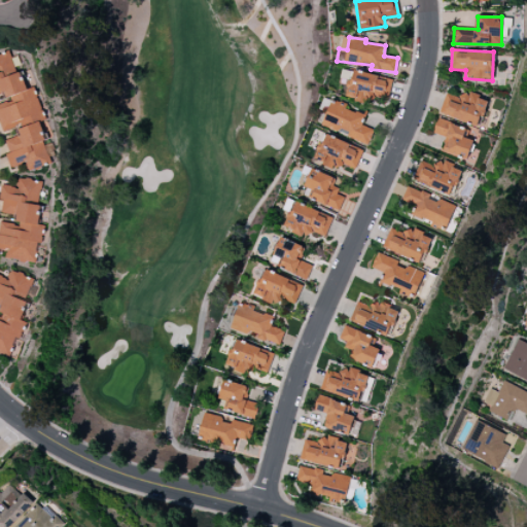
[(0,103),(0,125),(2,132),(15,128),(14,125),(43,115),(34,86),(27,89),(22,72),(18,73),(10,50),(0,54),(0,95),(5,94),(8,101),(0,103)]
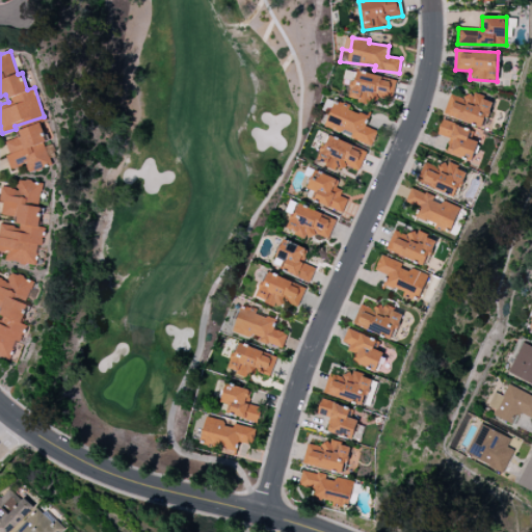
[(396,80),(355,71),(349,99),(376,104),(377,97),(392,100),(396,80)]
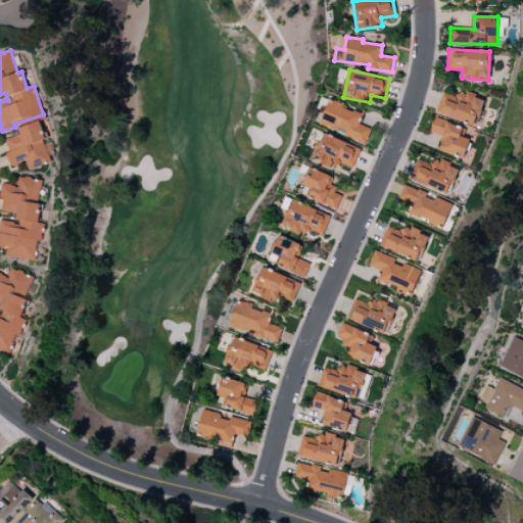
[(435,111),(475,126),(484,99),(459,90),(456,98),(442,93),(435,111)]
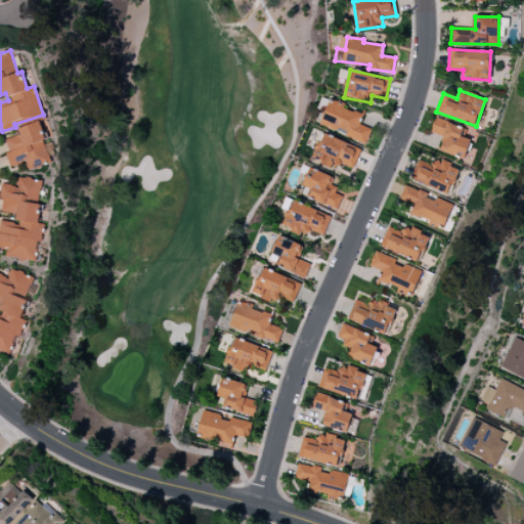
[(319,125),(366,143),(372,129),(359,124),(363,114),(329,100),(319,125)]
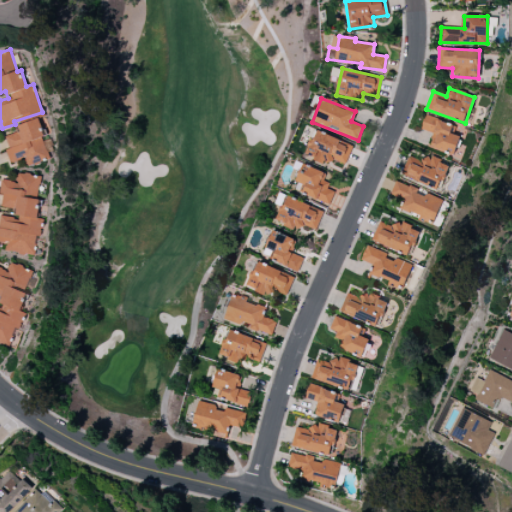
[(430,149),(455,153),(458,135),(450,134),(452,121),(424,117),(422,131),(432,132),(430,149)]
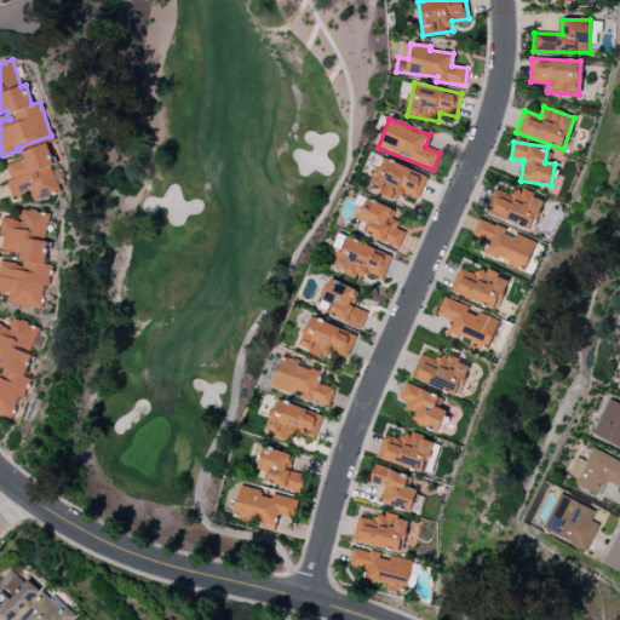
[(6,165),(11,179),(7,181),(11,196),(30,191),(33,200),(58,193),(51,166),(55,165),(49,143),(19,151),(22,160),(6,165)]
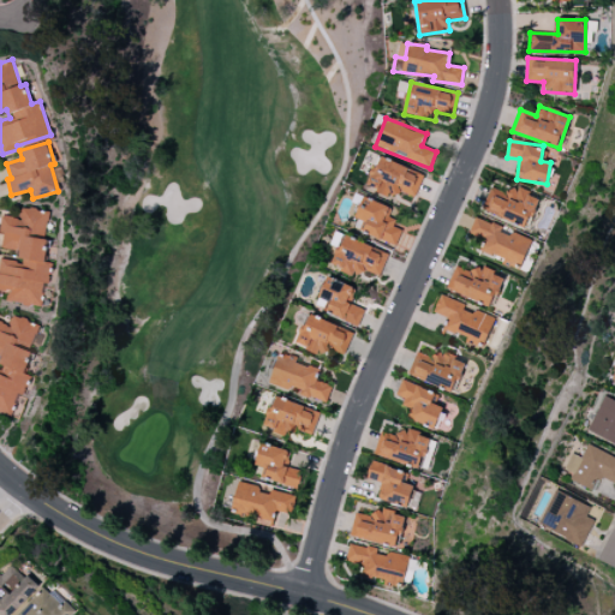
[(415,198),(423,173),(377,157),(366,189),(388,196),(390,190),(415,198)]
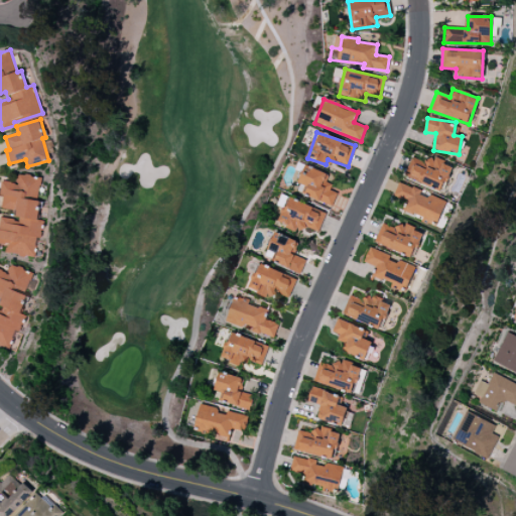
[(404,177),(442,190),(452,165),(426,156),(424,162),(411,157),(404,177)]
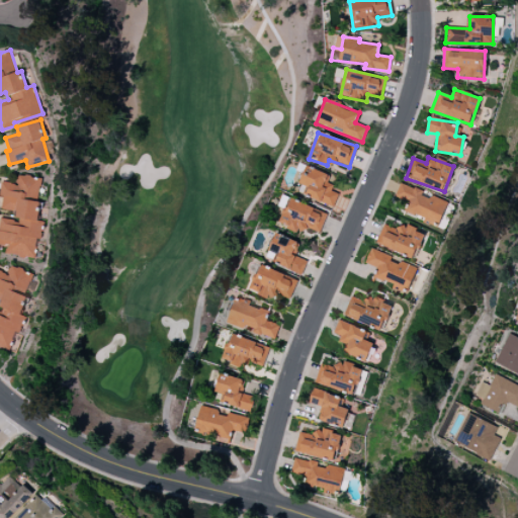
[(326,182),(329,174),(306,165),(298,184),(305,186),(301,194),(333,206),(338,193),(331,190),(333,185),(326,182)]
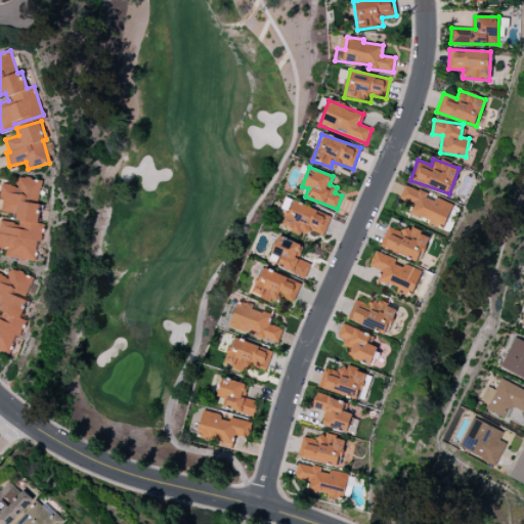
[(37,261),(41,224),(39,224),(42,203),(39,203),(42,180),(17,177),(16,185),(1,184),(0,190),(0,199),(3,199),(1,212),(16,214),(15,222),(0,220),(0,248),(6,249),(5,257),(37,261)]
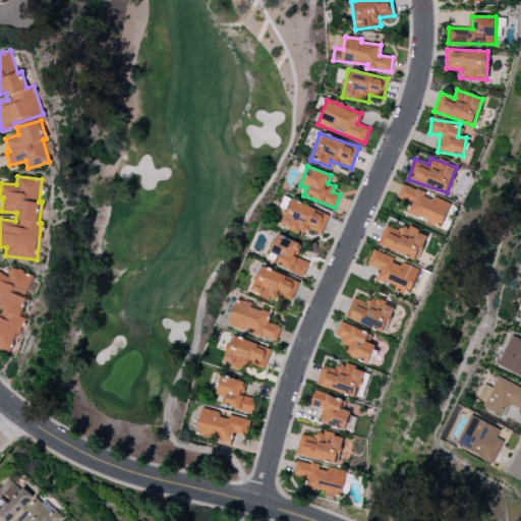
[(450,204),(423,193),(423,192),(402,183),(397,197),(410,203),(406,214),(441,227),(450,204)]
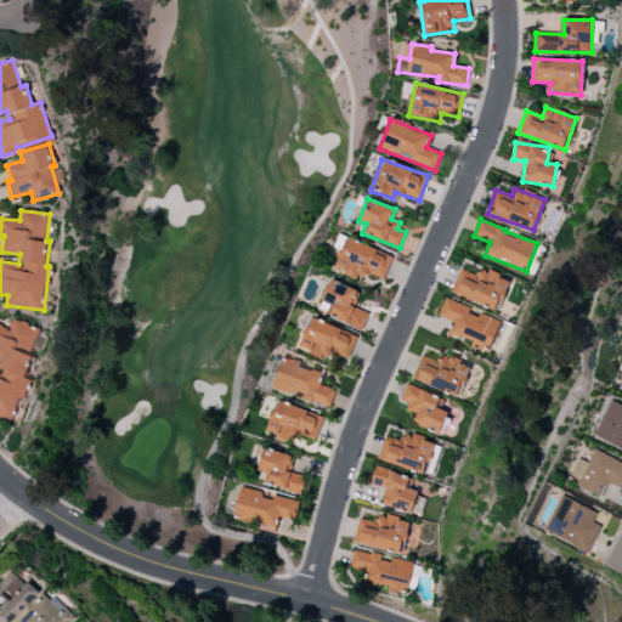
[(393,256),(348,238),(337,266),(382,284),(393,256)]
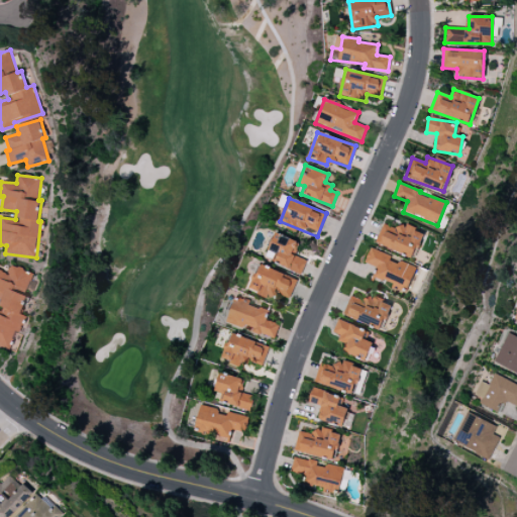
[(375,242),(413,259),(423,232),(399,222),(397,228),(383,223),(375,242)]
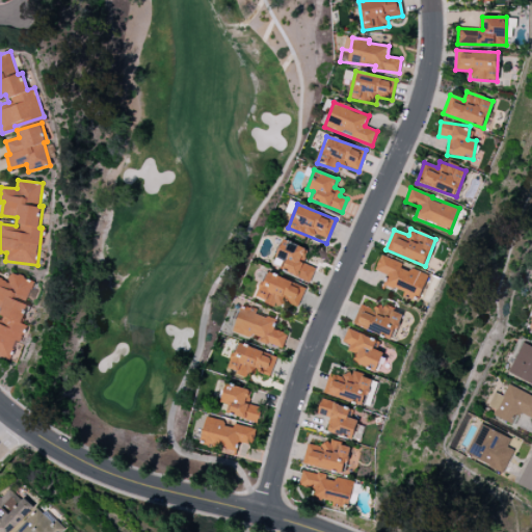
[(310,282),(315,267),(302,263),(308,248),(283,239),(276,257),(286,260),(282,272),(310,282)]
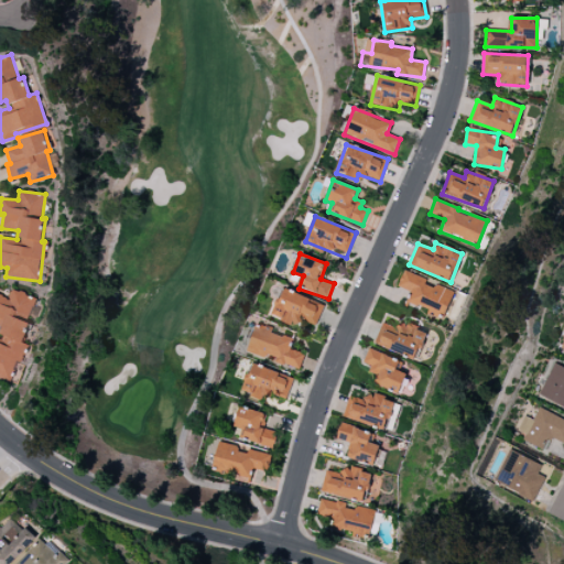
[(443,320),(454,292),(436,284),(403,272),(398,286),(410,291),(407,302),(429,311),(427,313),(443,320)]
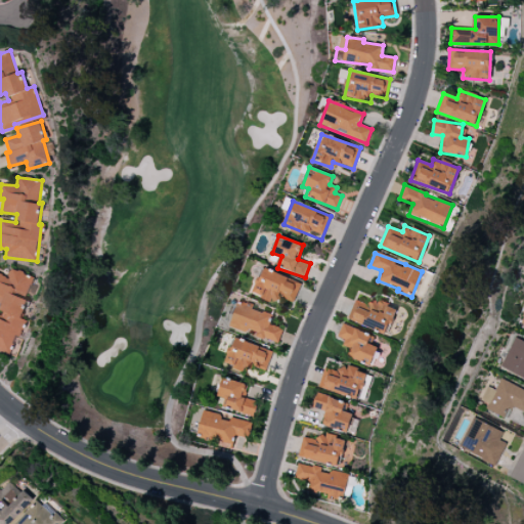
[(0,350),(9,354),(15,336),(20,338),(27,320),(22,318),(28,300),(26,300),(33,276),(10,268),(7,276),(0,273),(0,350)]
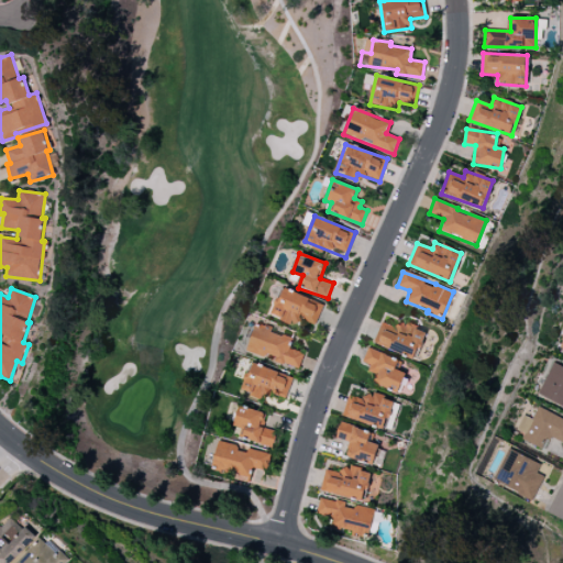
[(316,324),(323,304),(282,288),(272,316),(297,326),(299,319),(316,324)]
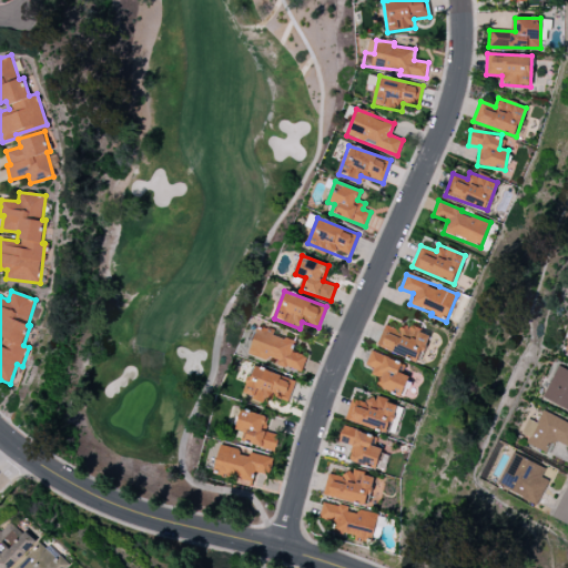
[(376,344),(417,364),(430,336),(402,323),(398,331),(385,325),(376,344)]
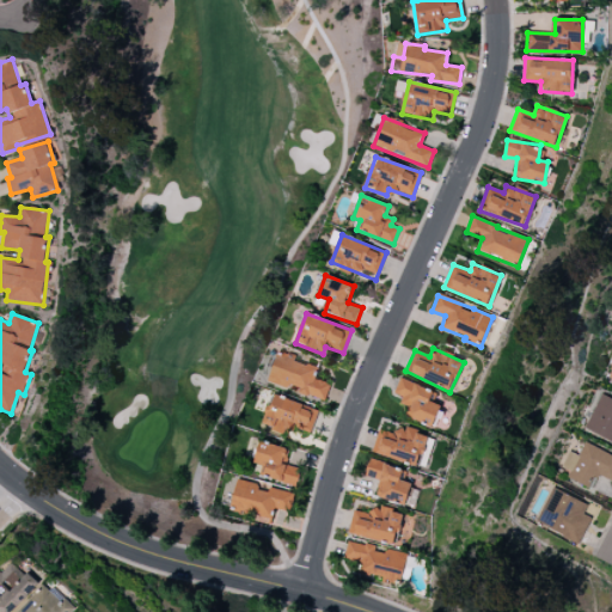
[(268,380),(297,390),(295,392),(324,402),(330,384),(313,378),(317,368),(277,354),(268,380)]
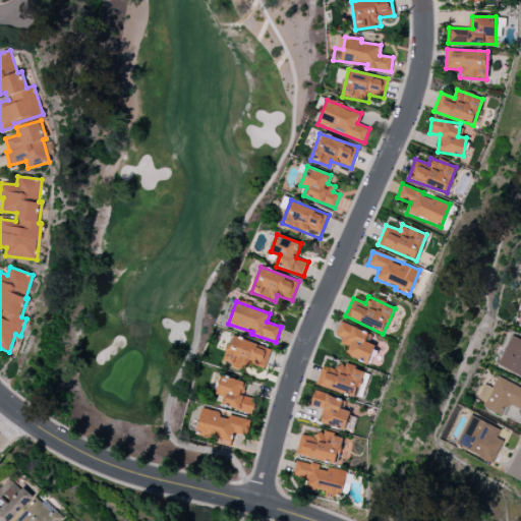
[(375,345),(365,341),(368,334),(341,322),(335,335),(343,338),(341,343),(349,346),(345,354),(367,363),(375,345)]
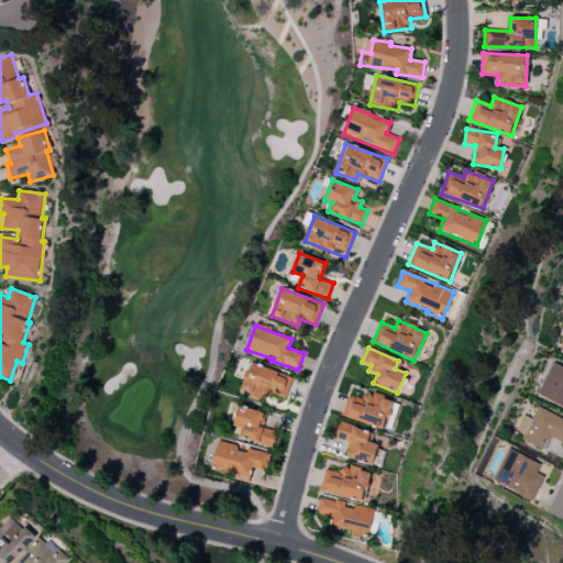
[(538,396),(562,406),(562,367),(551,363),(538,396)]
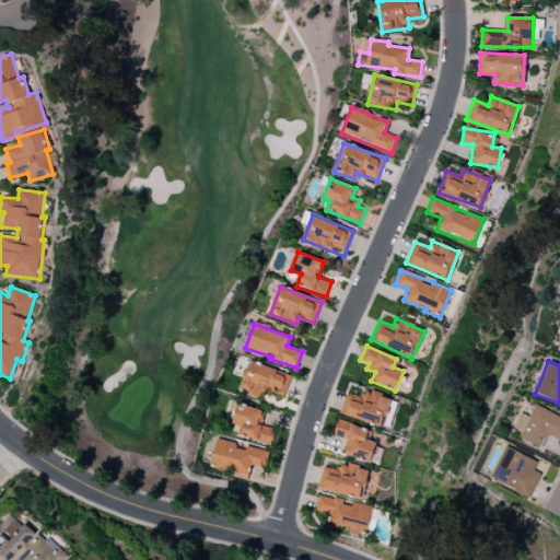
[(291,374),(248,362),(241,391),(259,396),(260,391),(284,397),(291,374)]
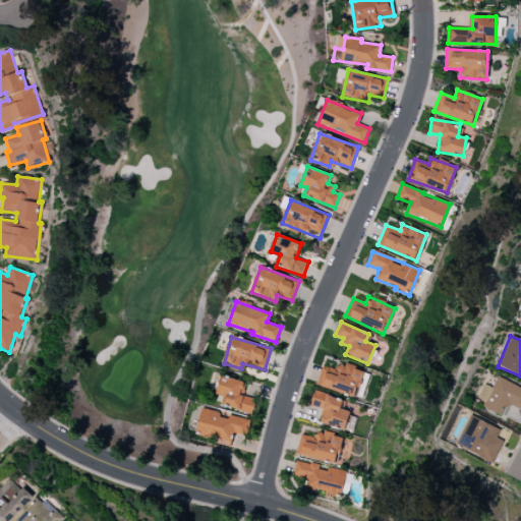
[(316,385),(356,397),(364,370),(339,362),(337,368),(323,364),(316,385)]
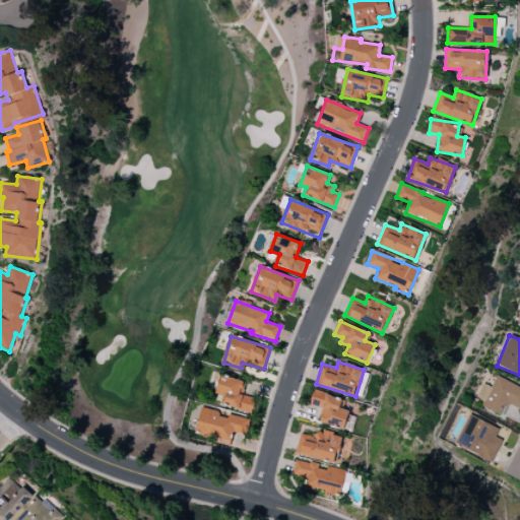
[(223,404),(252,412),(255,398),(243,395),(246,382),(220,375),(215,393),(225,395),(223,404)]
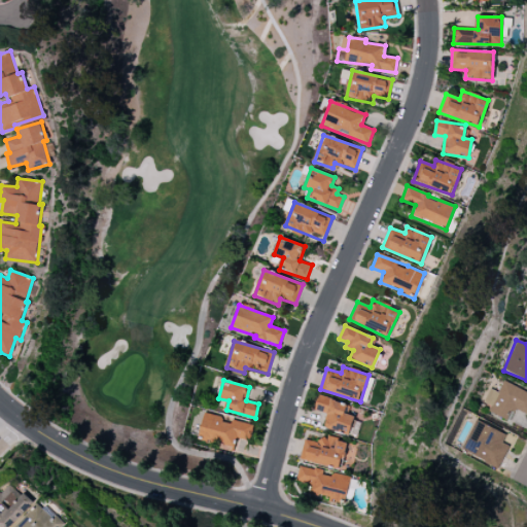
[(483,402),(490,406),(488,412),(508,420),(514,409),(526,414),(526,391),(502,382),(498,392),(489,388),(483,402)]
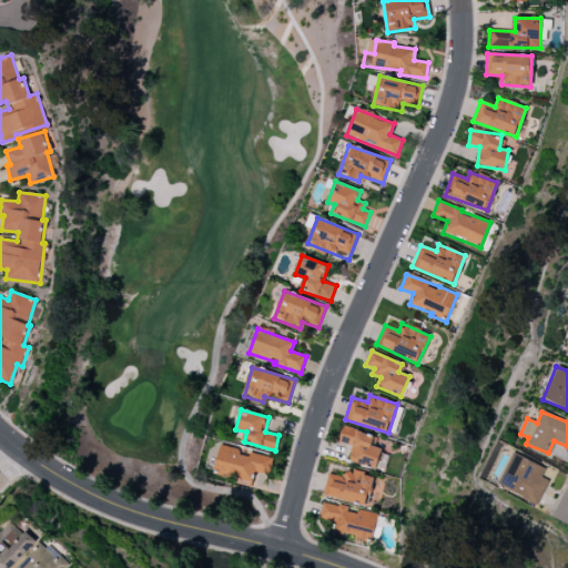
[(338,442),(355,447),(351,462),(376,469),(385,440),(343,427),(338,442)]
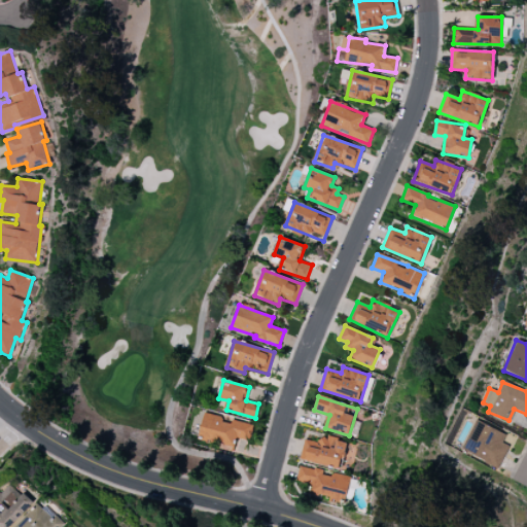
[(253,425),(204,413),(197,441),(233,450),(236,437),(249,441),(253,425)]
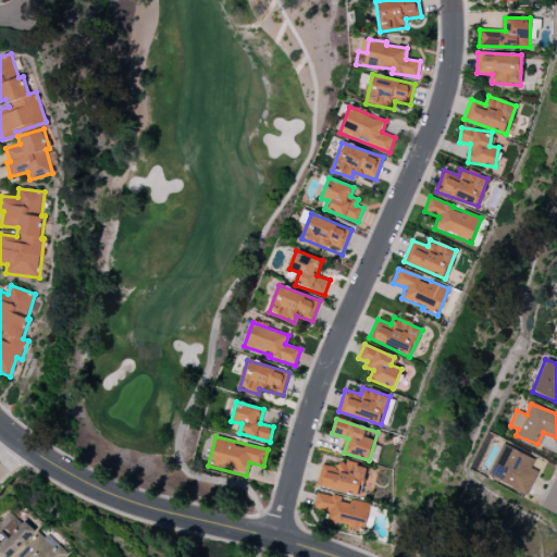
[(537,471),(531,468),(535,458),(503,444),(487,477),(528,494),(537,471)]
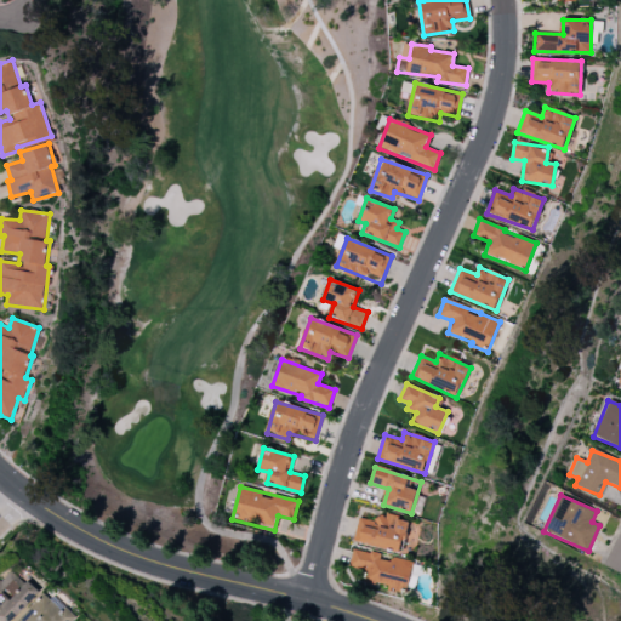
[(359,518),(353,541),(402,553),(409,520),(379,513),(376,522),(359,518)]
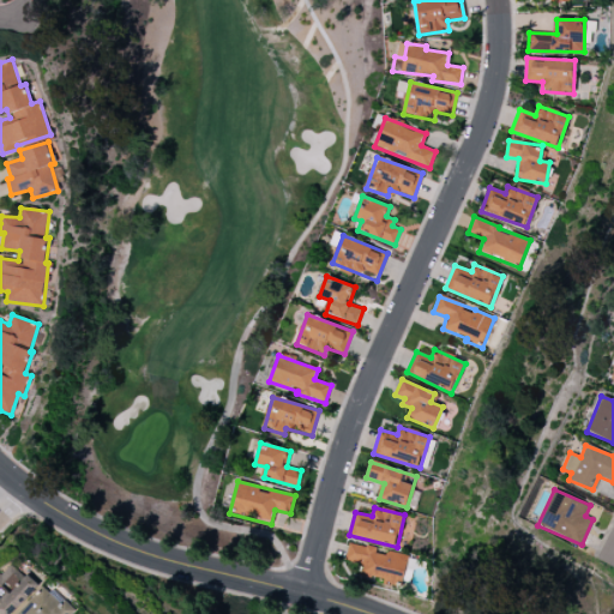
[(408,555),(386,551),(386,552),(349,543),(345,559),(362,563),(360,576),(402,584),(408,555)]
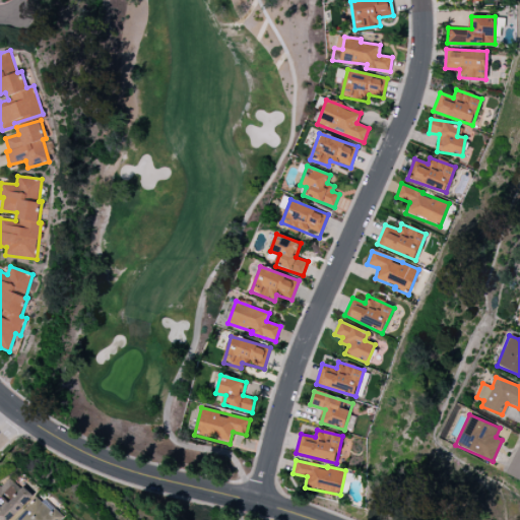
[(0,519),(8,519),(31,497),(11,475),(1,485),(0,483),(0,519)]
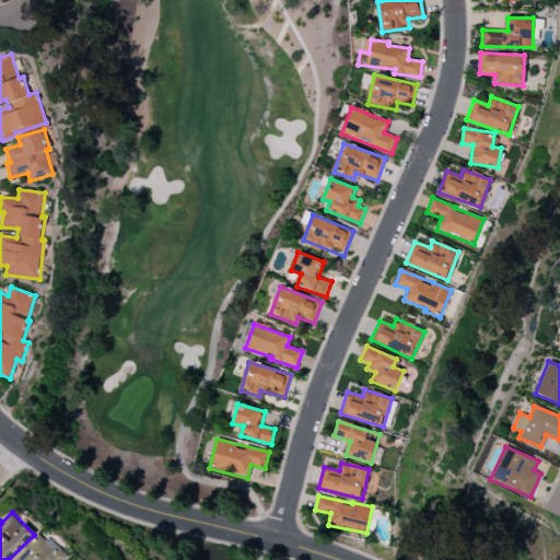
[(15,559),(65,559),(69,557),(58,546),(54,550),(39,536),(15,559)]
